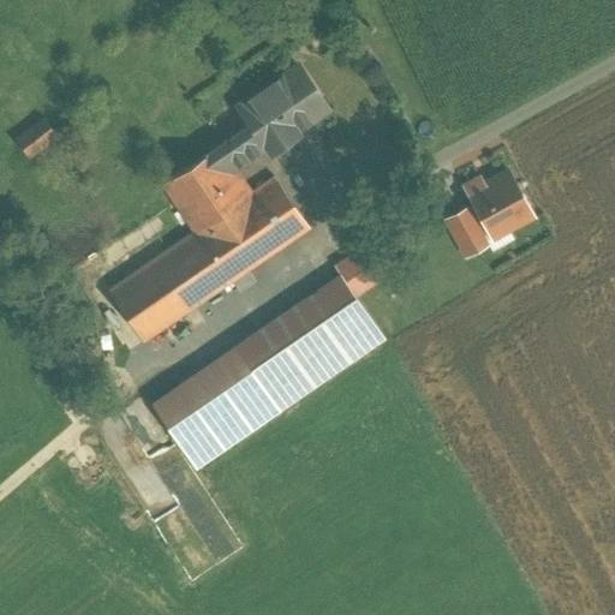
[(220,147),(234,167),(264,145),(268,150),(328,108),(298,66),(238,107),(251,125),(220,147)]
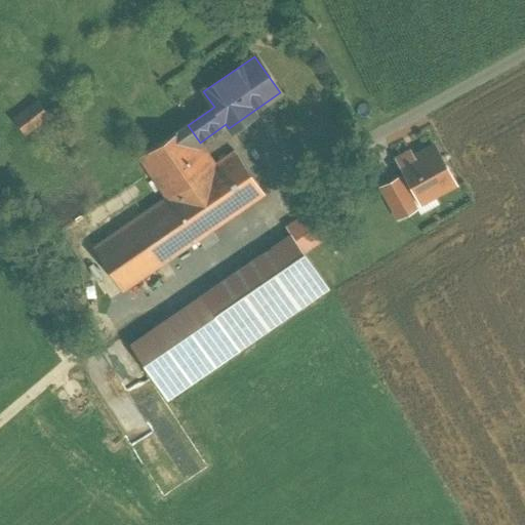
[(38,101),(13,120),(25,134),(49,115),(38,101)]
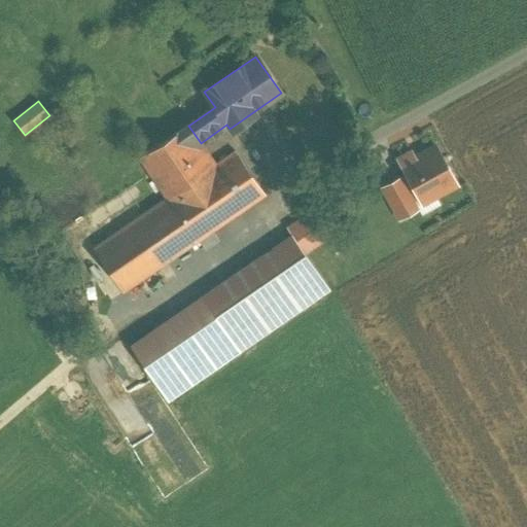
[(139,160),(167,199),(94,248),(124,293),(200,241),(213,232),(265,196),(236,151),(215,164),(201,143),(188,126),(139,160)]
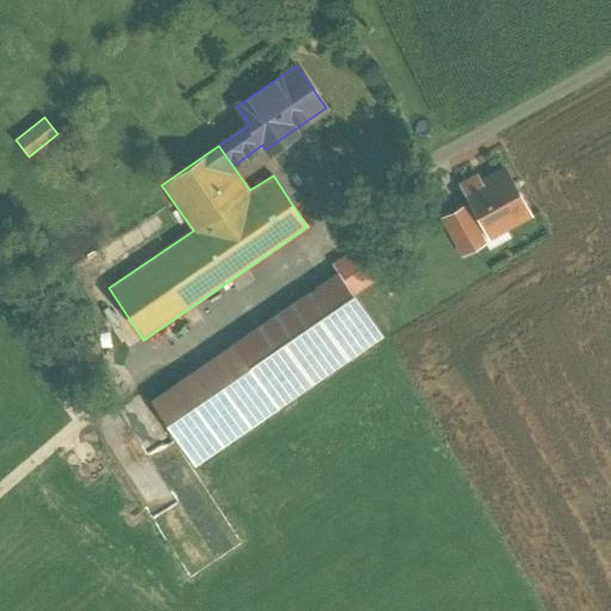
[(477,177),(461,186),(470,204),(466,207),(480,234),(485,232),(487,235),(529,213),(506,171),(482,184),(477,177)]
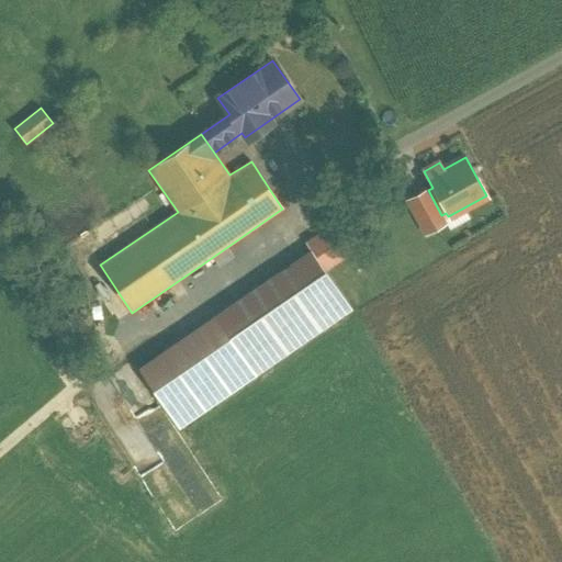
[(441,215),(428,190),(427,189),(407,199),(427,233),(446,223),(441,215)]
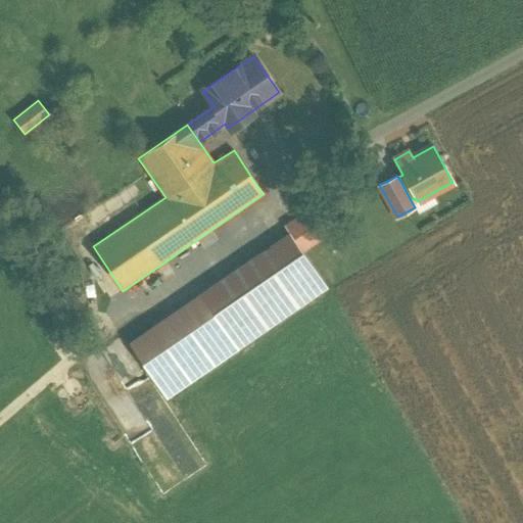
[(286,228),(290,235),(132,342),(169,396),(327,287),(301,250),(321,237),(305,215),(286,228)]
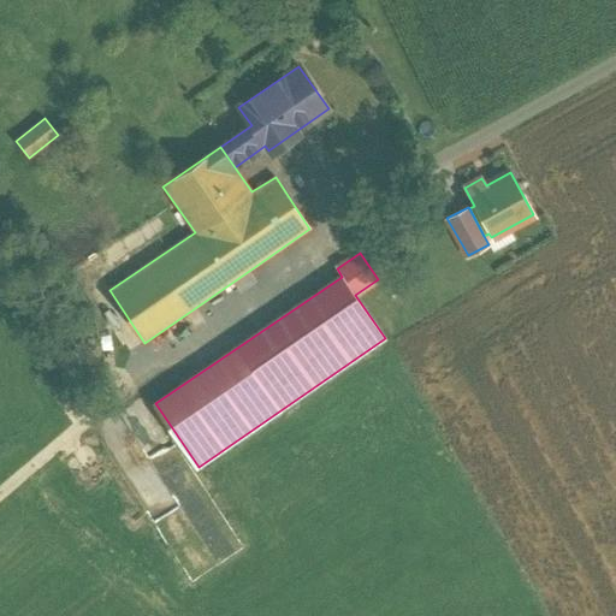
[(249,271),(234,282),(241,292),(256,280),(249,271)]
